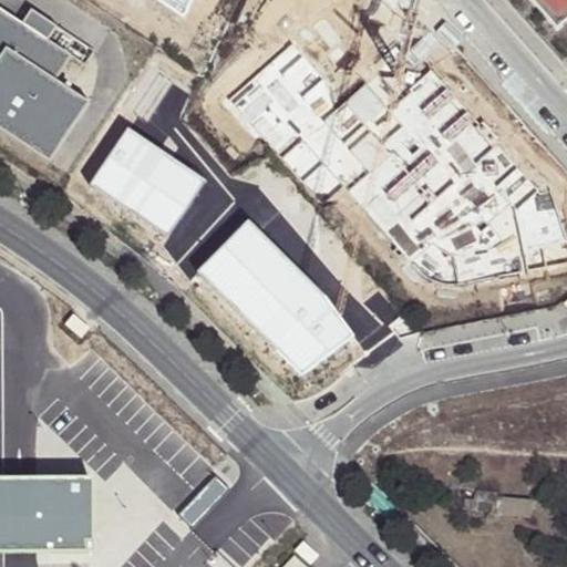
[(156,0),(185,19),(194,0),(156,0)]
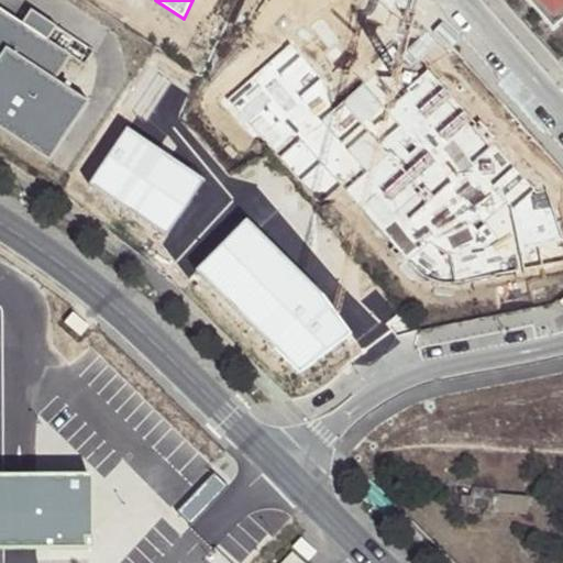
[(562,6),(553,14),(541,0),(526,0),(553,31),(562,21),(562,6)]
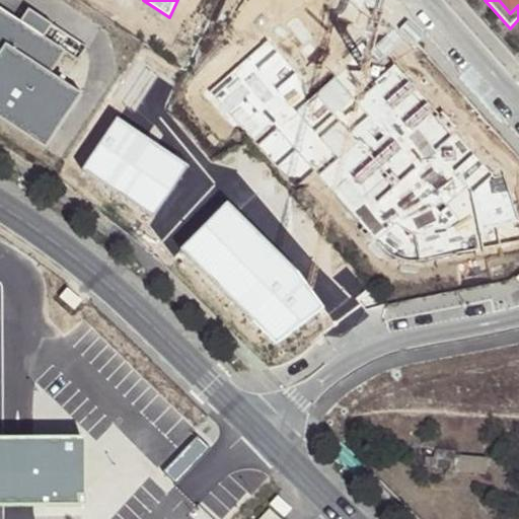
[(518,0),(499,0),(510,13),(518,5),(518,0)]
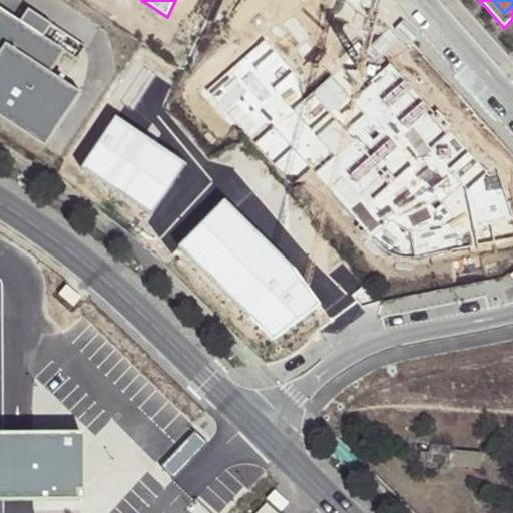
[(64,51),(42,37),(50,24),(26,9),(18,22),(0,10),(0,118),(45,147),(77,101),(82,93),(50,74),(64,51)]
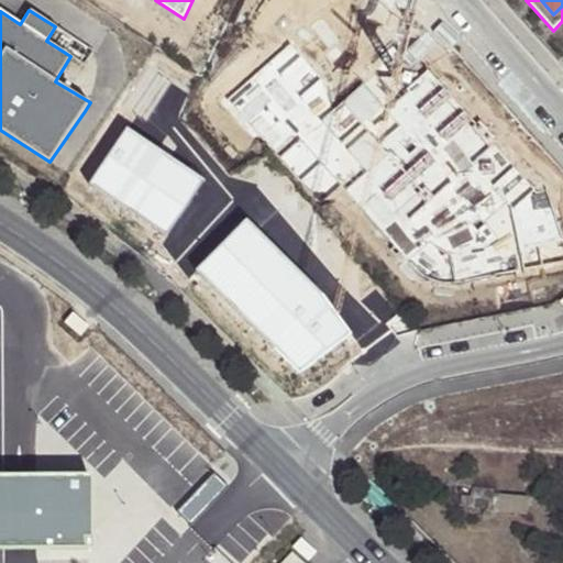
[(422,57),(441,77),(462,58),(443,39),(422,57)]
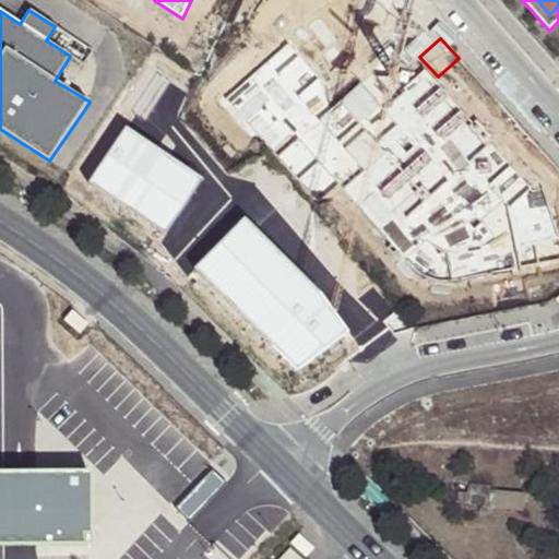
[(284,40),(225,98),(319,204),(342,186),(406,263),(418,272),(438,281),(458,281),(558,258),(558,246),(540,185),(532,185),(427,68),(384,105),(361,81),(333,102),(284,40)]
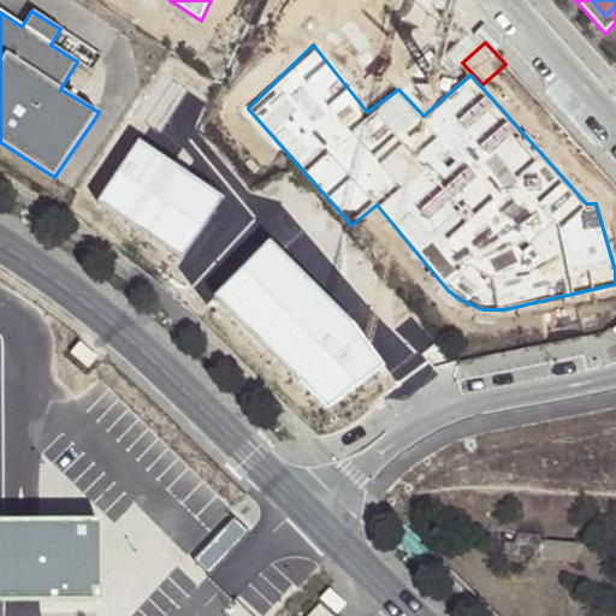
[(227,195),(143,138),(102,201),(187,256),(227,195)]
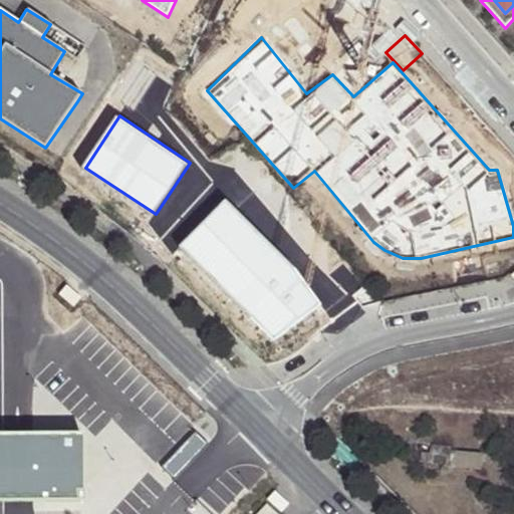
[(180,246),(189,256),(236,209),(226,198),(180,246)]
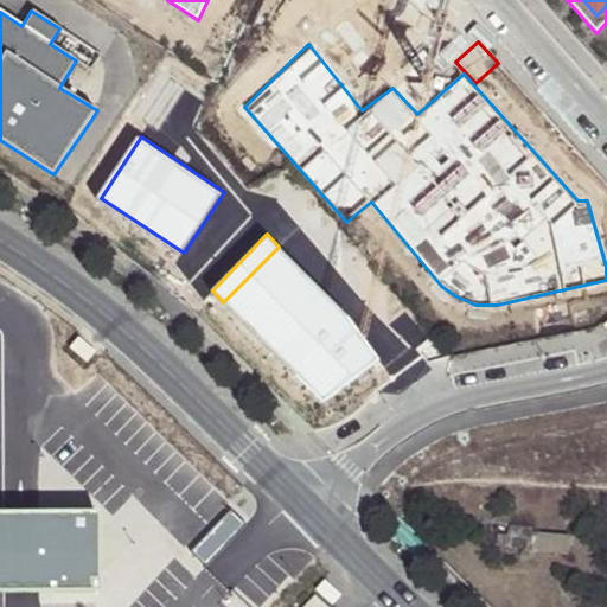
[(350,318),(279,247),(223,302),(323,403),(382,362),(350,318)]
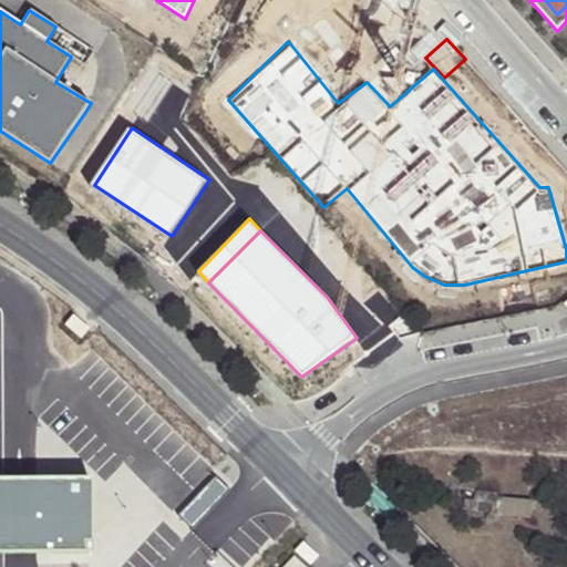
[(0,566),(6,566),(7,557),(107,556),(103,483),(6,482),(4,316),(0,315),(0,566)]
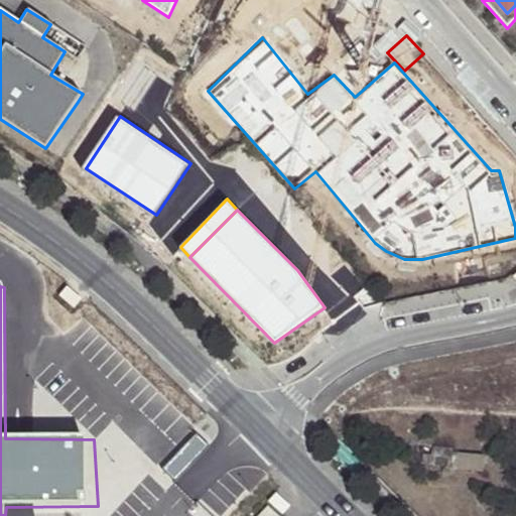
[(450,456),(448,472),(484,476),(485,459),(450,456)]
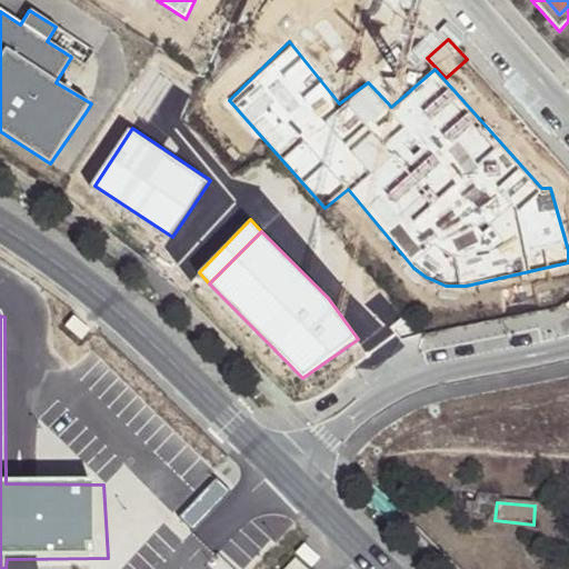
[(308,568),(317,561),(302,546),(293,555),(307,568),(308,568)]
